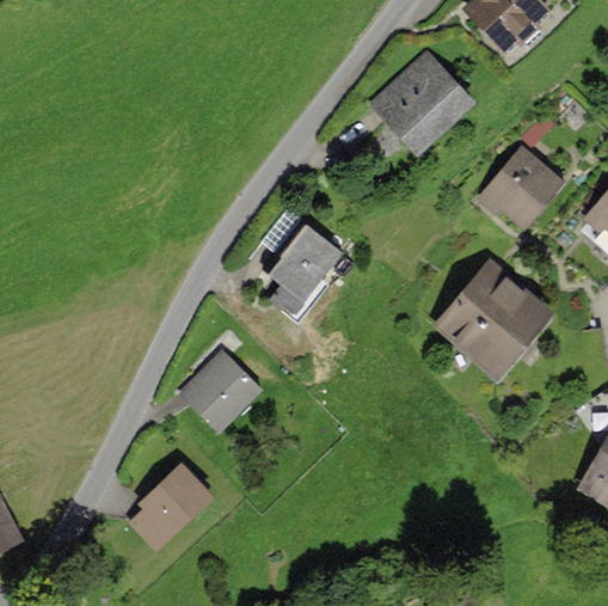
[(462,0),(459,4),(493,44),(544,2),(541,0),(462,0)]
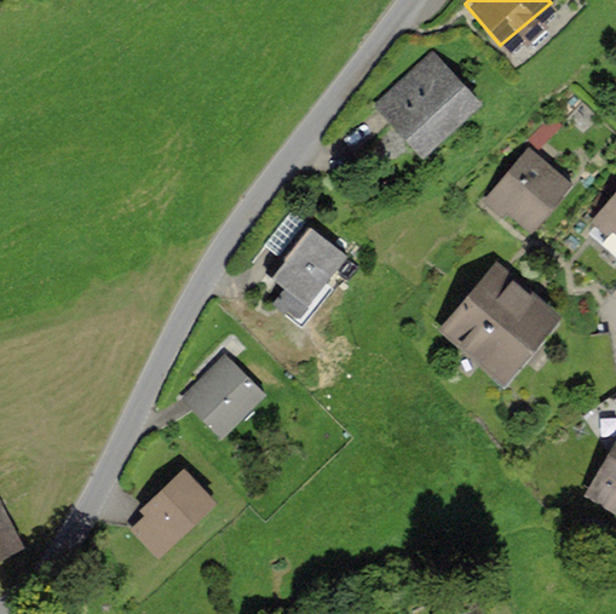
[(435,51),(375,101),(419,153),(478,102),(435,51)]
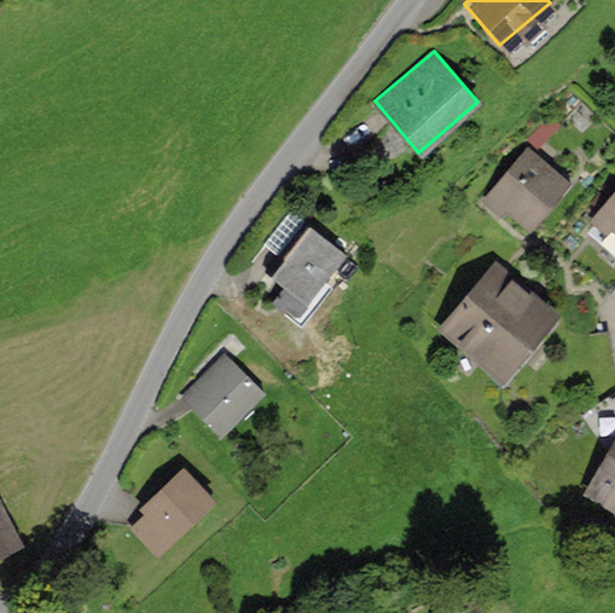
[(528,226),(569,177),(529,144),(487,192),(528,226)]
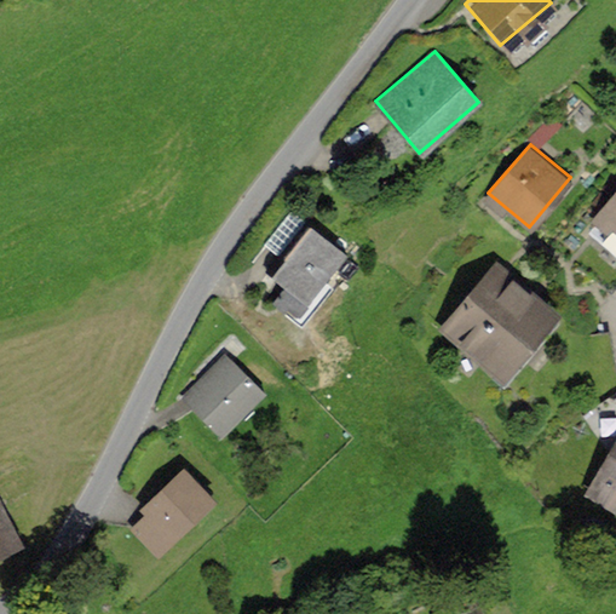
[(615,187),(587,228),(615,248),(615,187)]
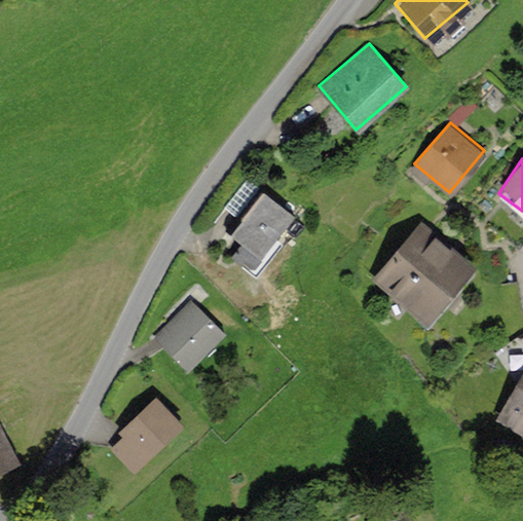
[(258,189),(225,231),(257,256),(290,215),(258,189)]
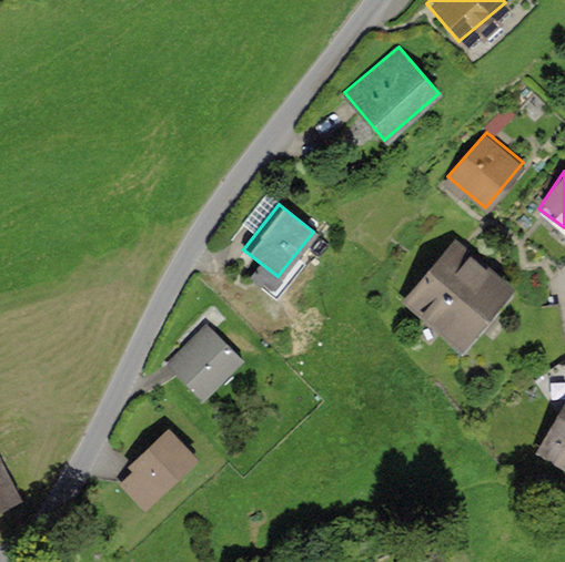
[(453,241),(403,299),(464,351),(515,293),(453,241)]
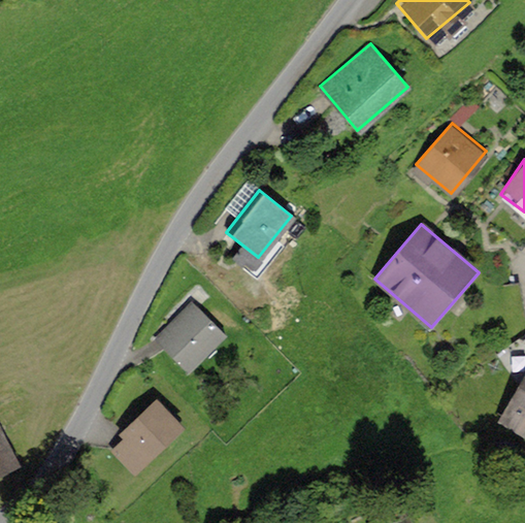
[(194,301),(158,337),(192,371),(227,334),(194,301)]
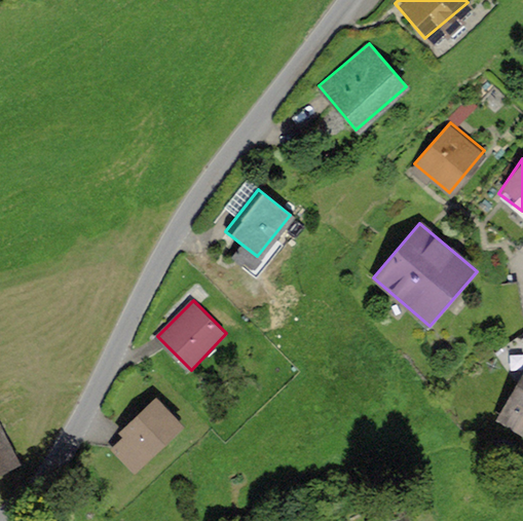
[(522,374),(501,418),(522,429),(522,374)]
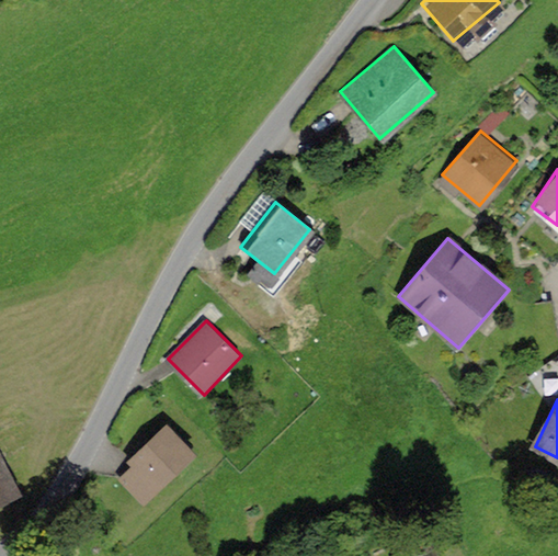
[(170,429),(135,461),(141,469),(129,479),(148,500),(195,457),(170,429)]
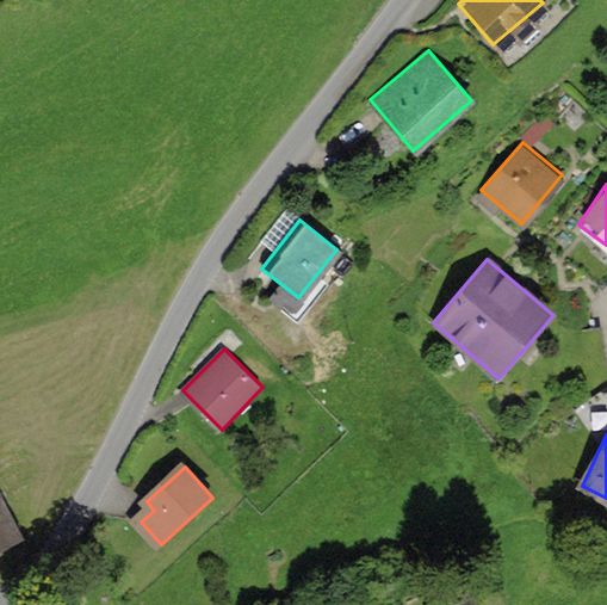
[(0,502),(0,551),(18,544),(0,502)]
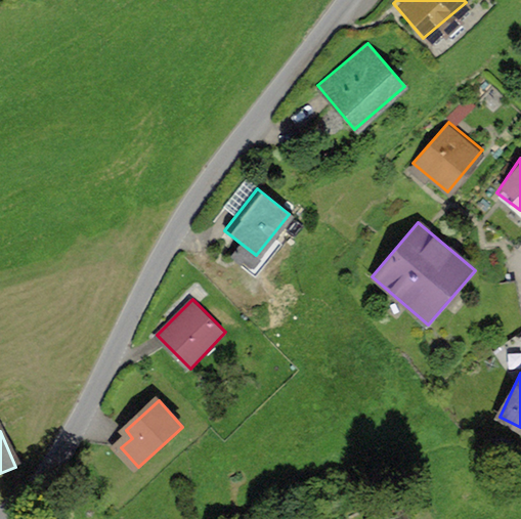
All buildings are outlined.
